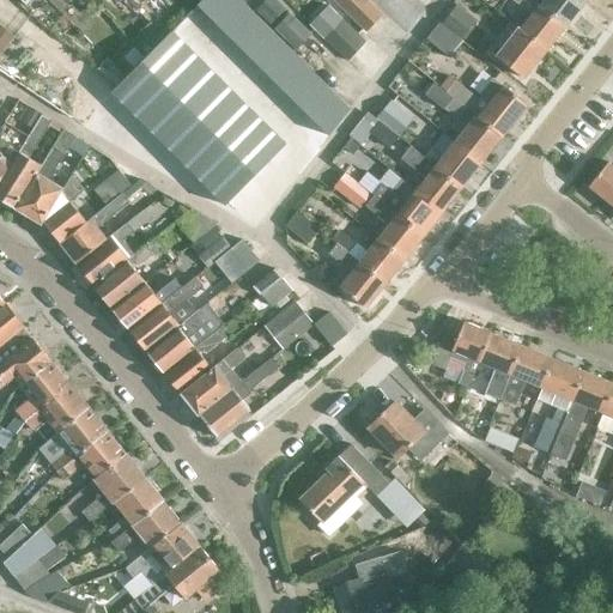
[(201,0),(199,2),(216,19),(234,0),(201,0)]
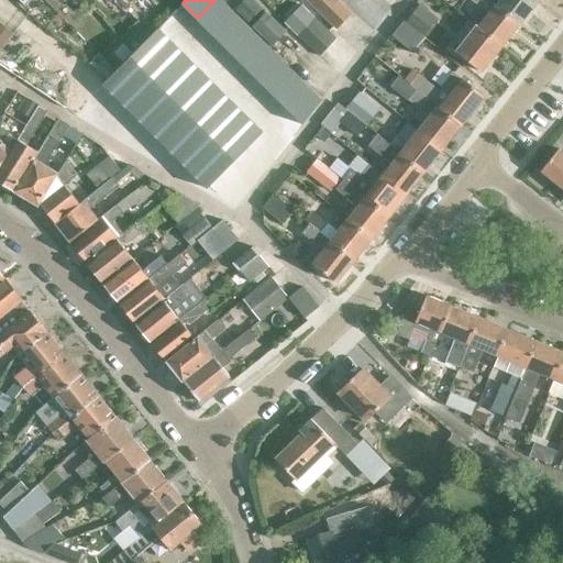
[(220,0),(214,0),(198,18),(212,32),(232,12),(220,0)]
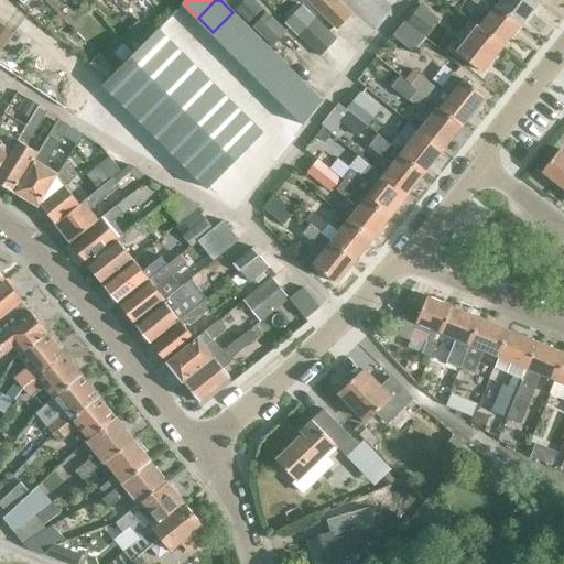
[(252,0),(243,0),(234,11),(246,24),(261,9),(252,0)]
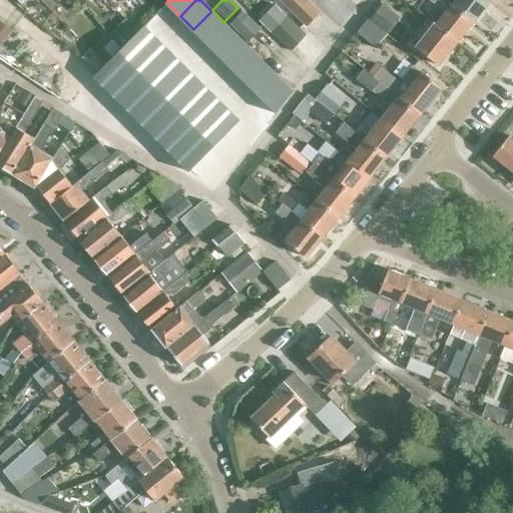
[(305,0),(278,0),(306,27),(320,14),(305,0)]
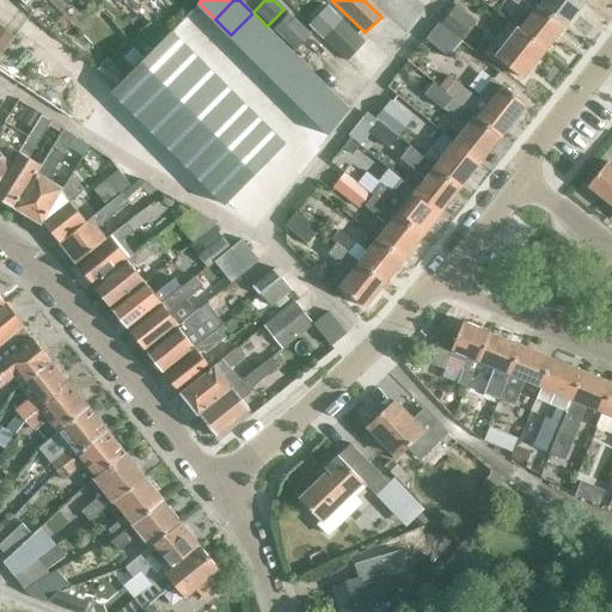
[(563,28),(538,7),(527,0),(508,0),(530,16),(516,30),(544,51),(563,28)]
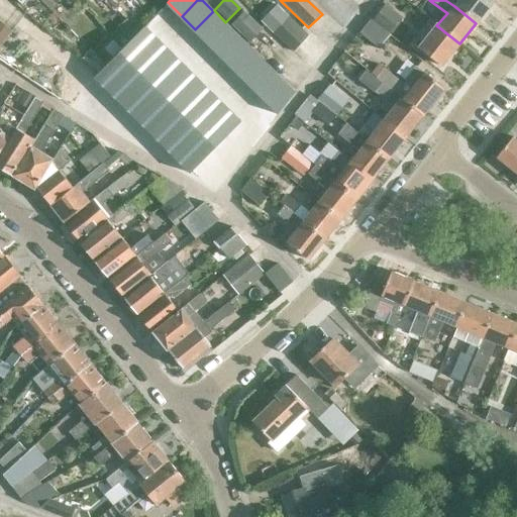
[(486,0),(458,0),(454,6),(476,23),(491,4),(486,0)]
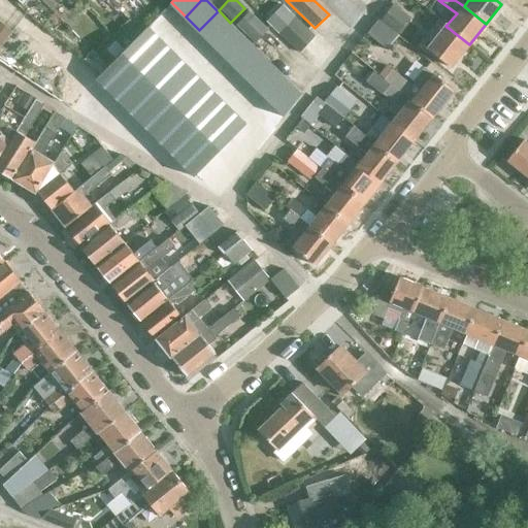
[(410,19),(393,4),(381,21),(398,35),(410,19)]
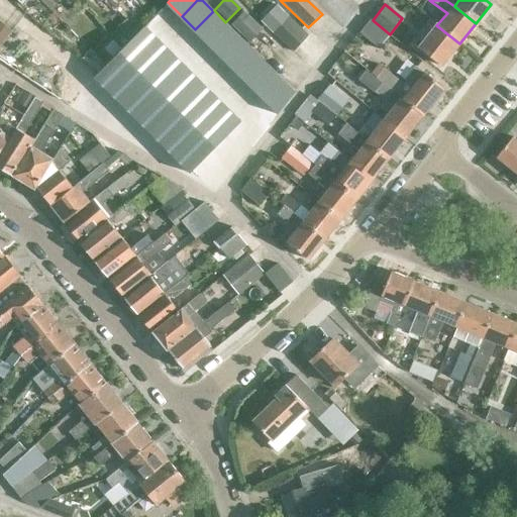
[(276,6),(260,22),(273,34),(294,54),(309,37),(288,17),(276,6)]
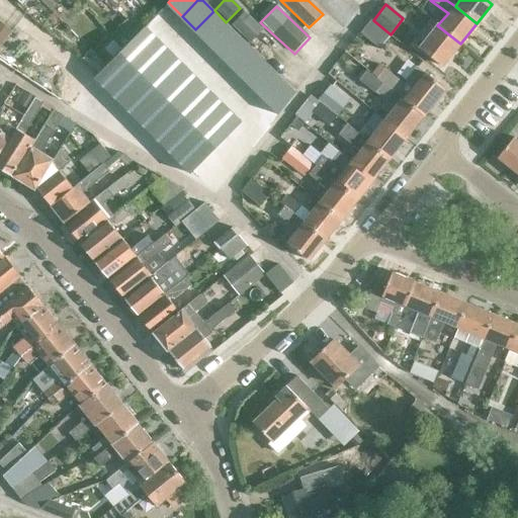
[(213,11),(195,29),(208,42),(228,24),(213,11)]
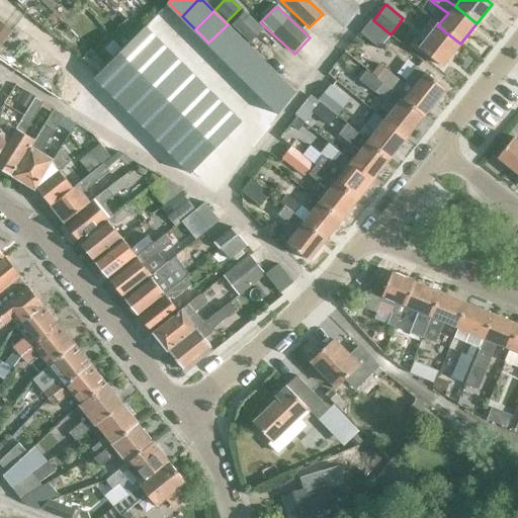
[(250,44),(262,31),(244,13),(232,25),(250,44)]
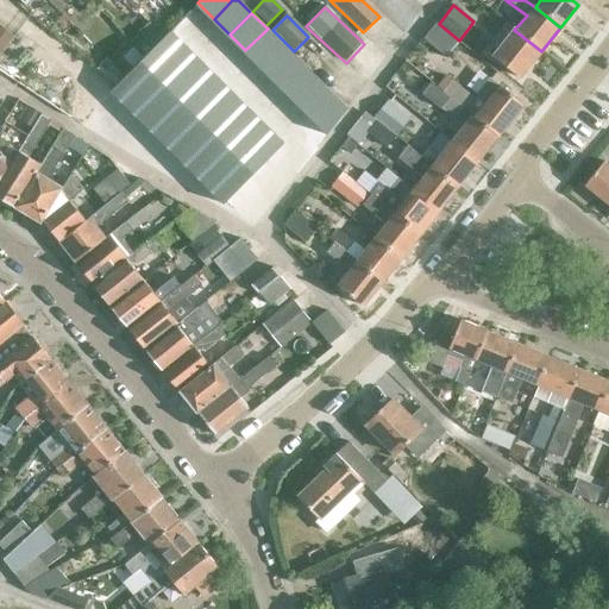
[(435,24),(422,41),(446,60),(459,44),(435,24)]
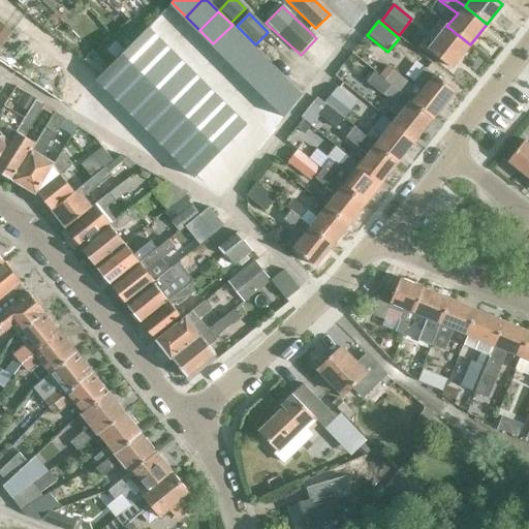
[(232,25),(213,43),(227,57),(246,38),(232,25)]
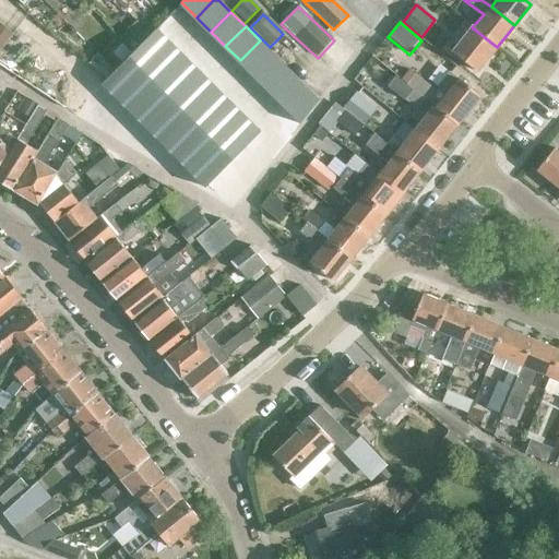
[(497,47),(472,27),(451,52),(477,72),(497,47)]
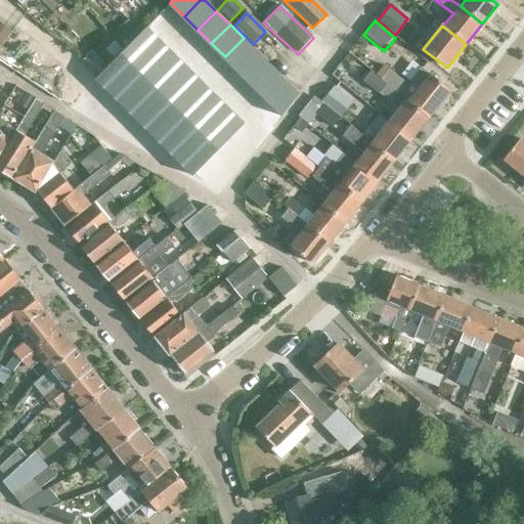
[(146,28),(94,80),(191,177),(244,124),(146,28)]
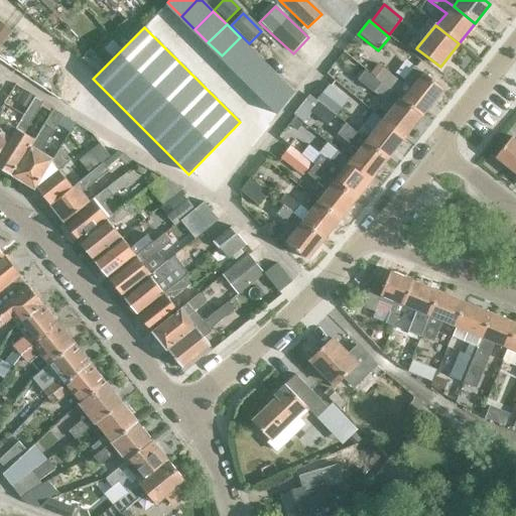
[(222,55),(219,58),(235,75),(256,53),(240,37),(222,55)]
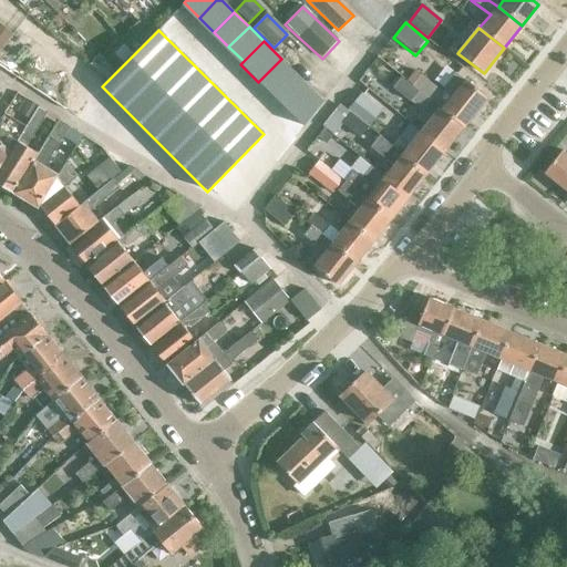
[(123,44),(114,53),(122,60),(130,51),(123,44)]
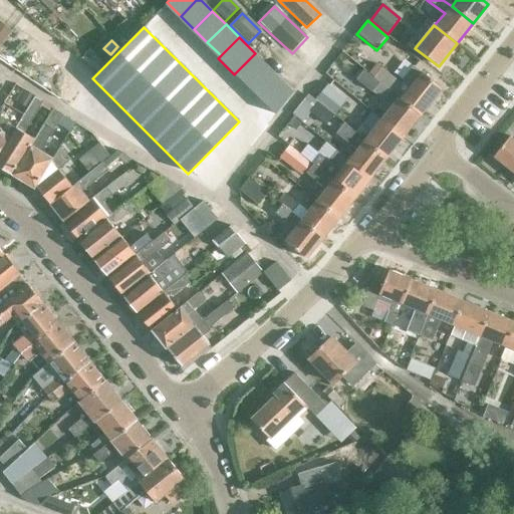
[(88,49),(80,59),(93,69),(100,61),(88,49)]
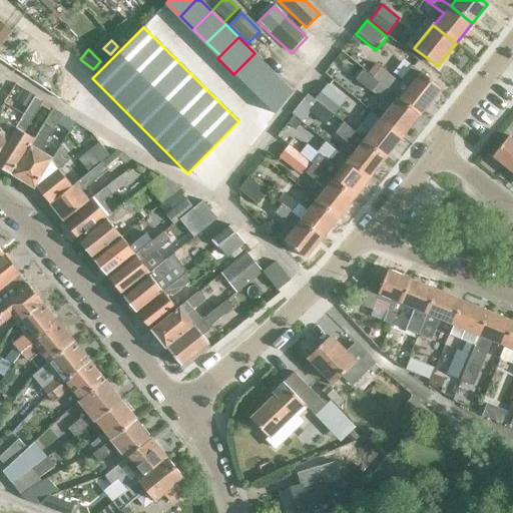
[(254,53),(233,74),(245,86),(267,65),(254,53)]
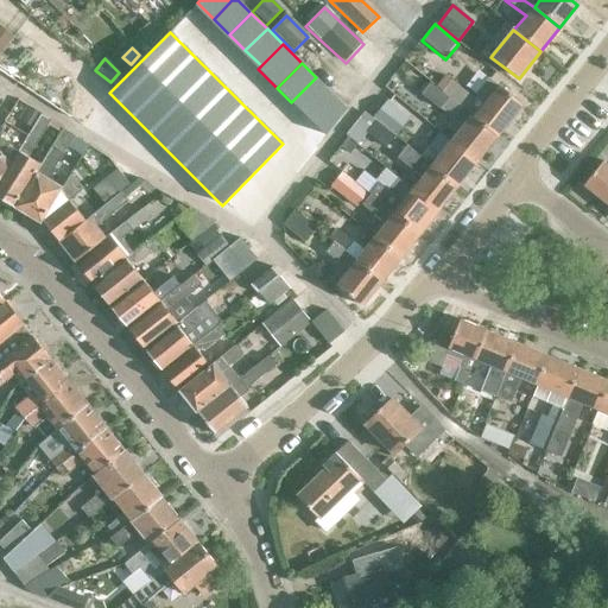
[(316,77),(291,102),(305,116),(330,92),(316,77)]
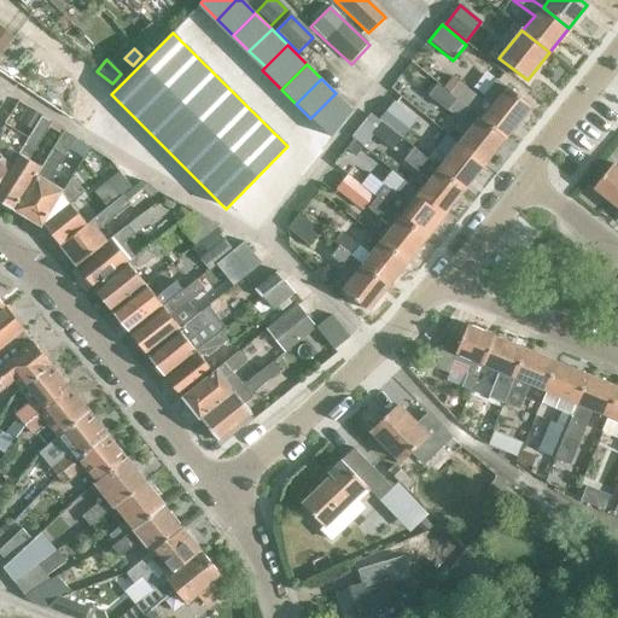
[(468,111),(478,118),(505,140),(530,108),(495,80),(481,97),(484,99),(482,101),(458,83),(449,95),(455,100),(468,111)]
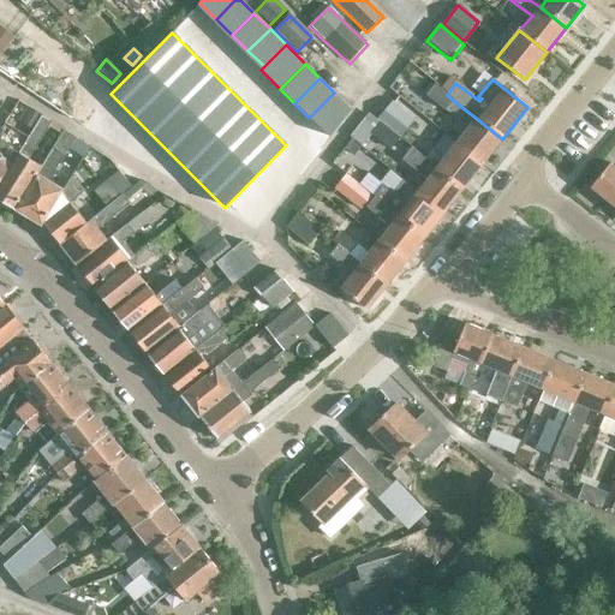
[(334,93),(309,118),(329,137),(351,109),(334,93)]
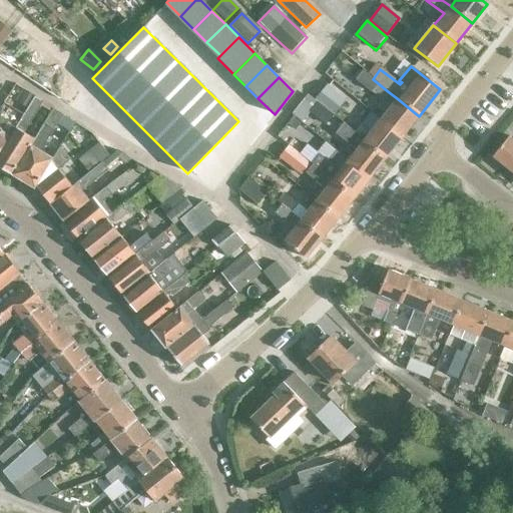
[(378,83),(371,92),(382,101),(389,92),(378,83)]
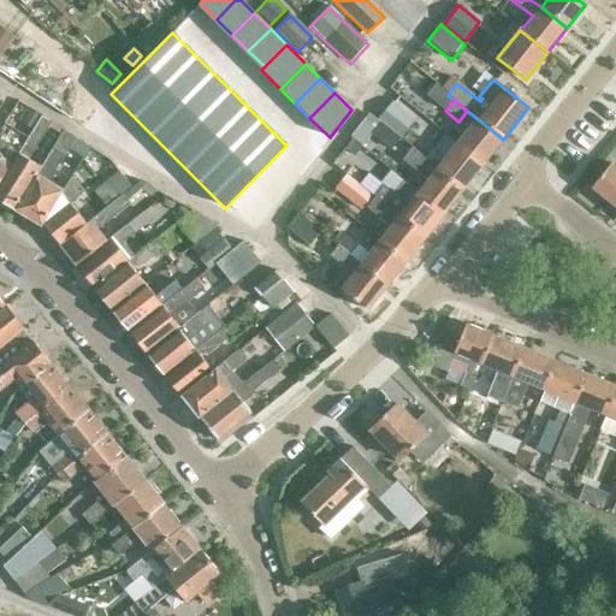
[(391,102),(377,120),(400,138),(414,120),(391,102)]
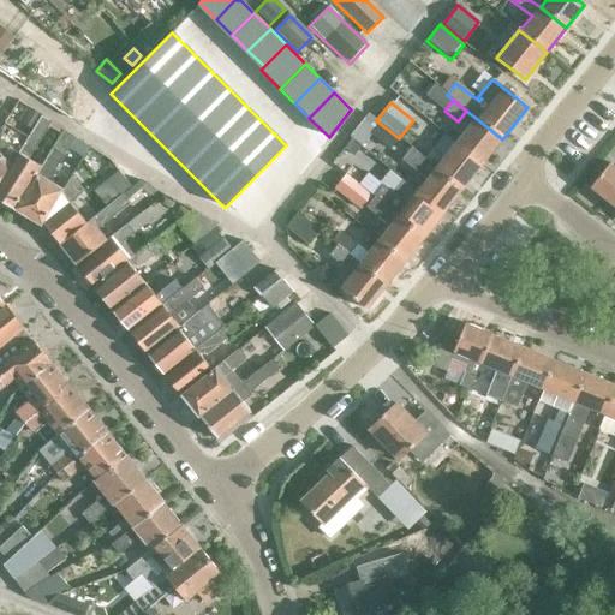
[(27,108),(17,123),(30,130),(39,115),(27,108)]
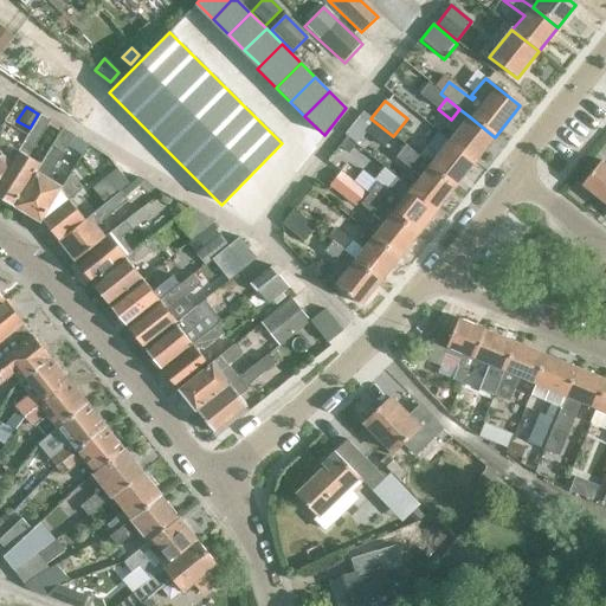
[(0,198),(14,207),(40,166),(27,158),(50,121),(40,115),(27,136),(0,179),(0,198)]
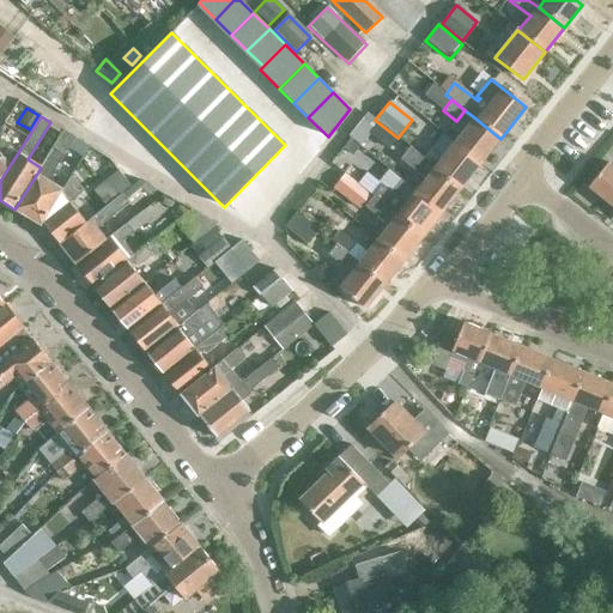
[(474,117),(454,144),(480,164),(501,139),(474,117)]
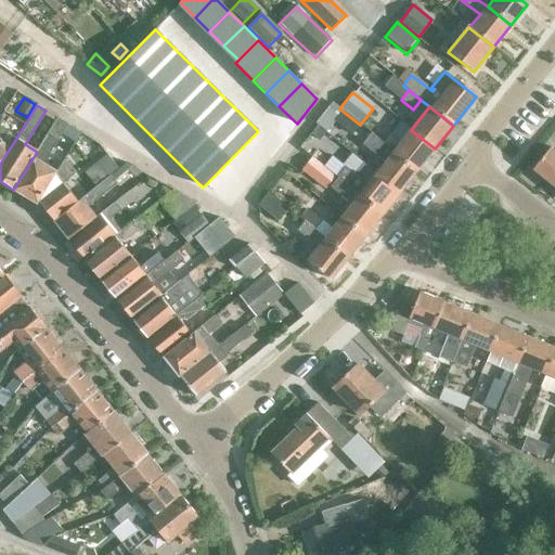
[(0,164),(25,125),(4,113),(0,120),(0,164)]
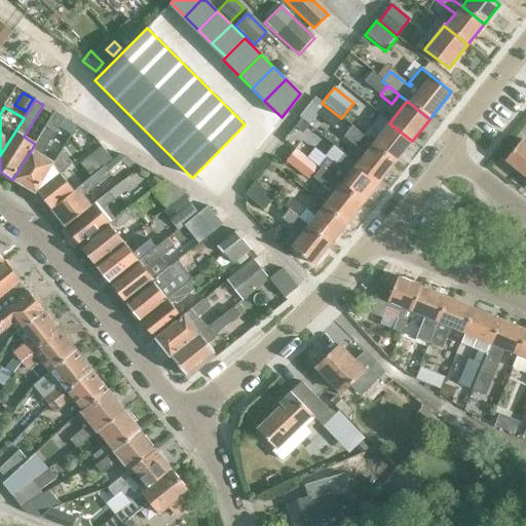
[(40,156),(64,119),(53,112),(35,144),(12,180),(35,194),(36,192),(53,164),(40,156)]
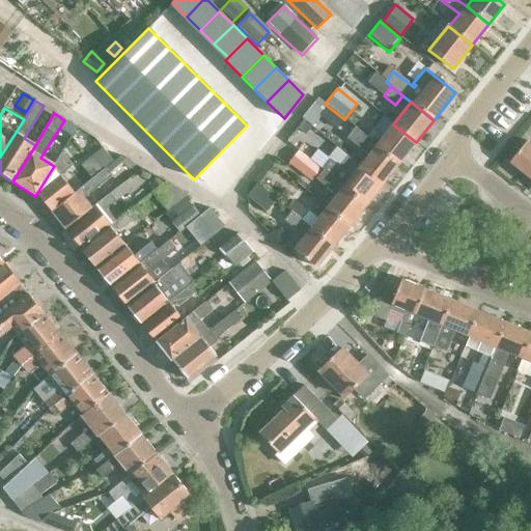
[(383,116),(366,138),(376,146),(399,164),(416,142),(393,124),(383,116)]
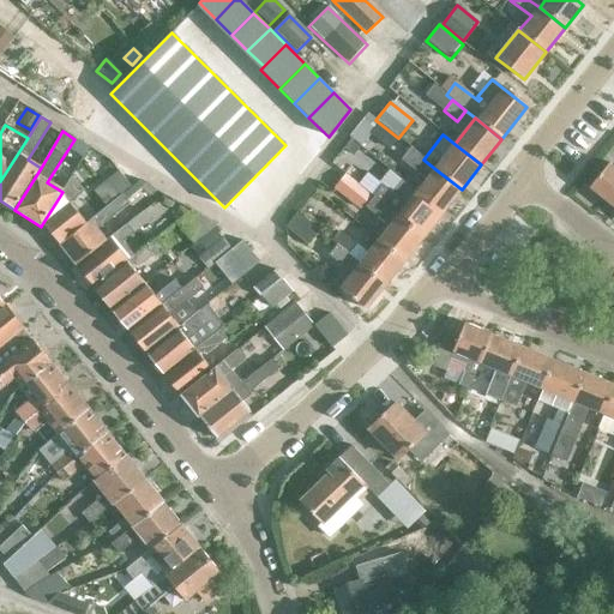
[(350,140),(345,148),(353,154),(359,146),(350,140)]
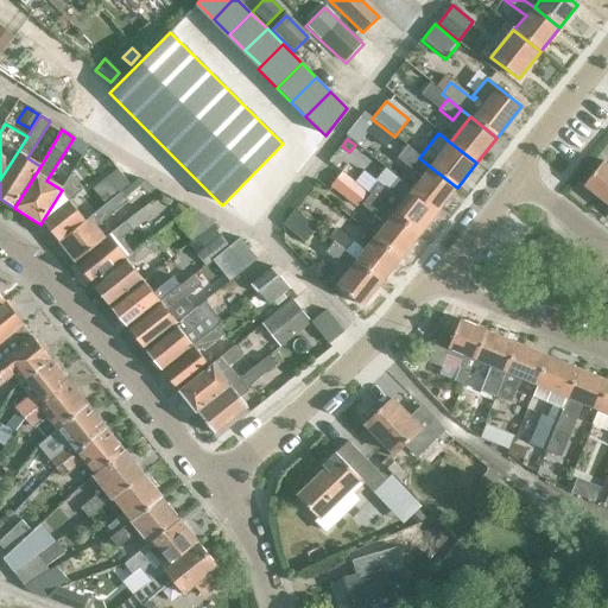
[(438,211),(457,188),(431,168),(419,158),(406,149),(398,159),(422,178),(412,191),(438,211)]
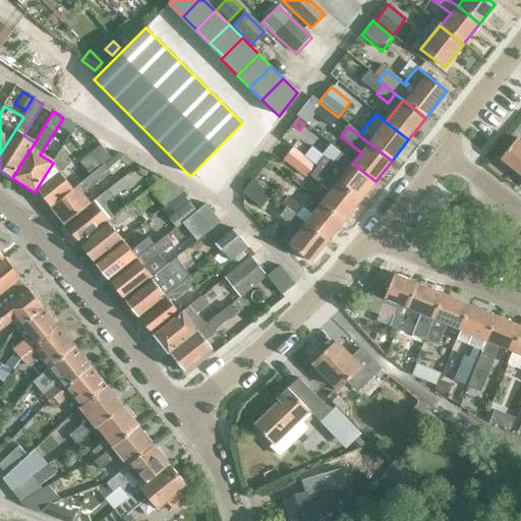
[(520,142),(516,139),(500,160),(520,176),(520,142)]
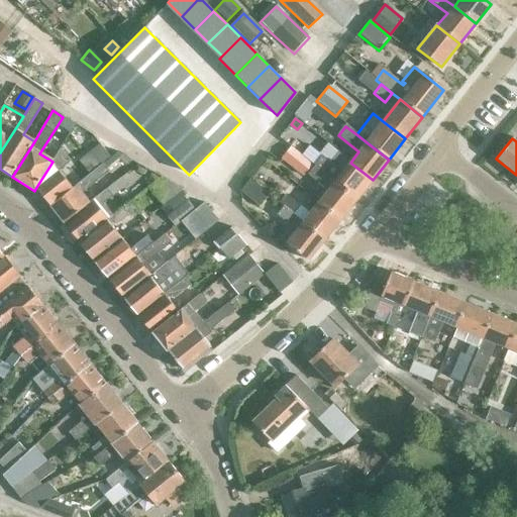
[(99,144),(89,151),(99,165),(108,157),(99,144)]
